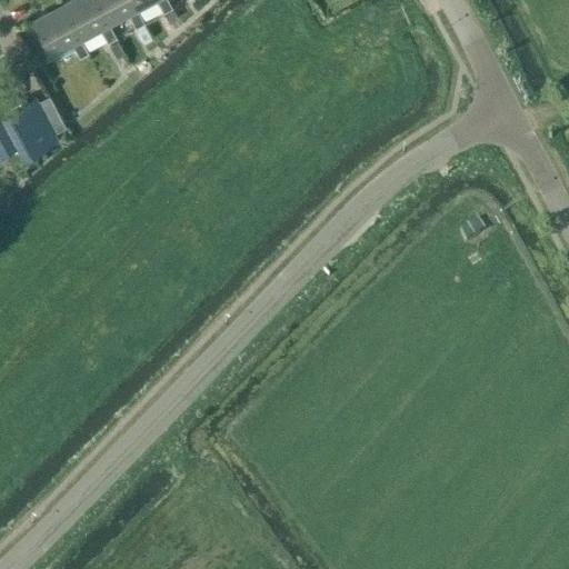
[(117,38),(109,23),(96,0),(71,0),(62,5),(80,38),(100,28),(107,42),(112,40),(117,38)]
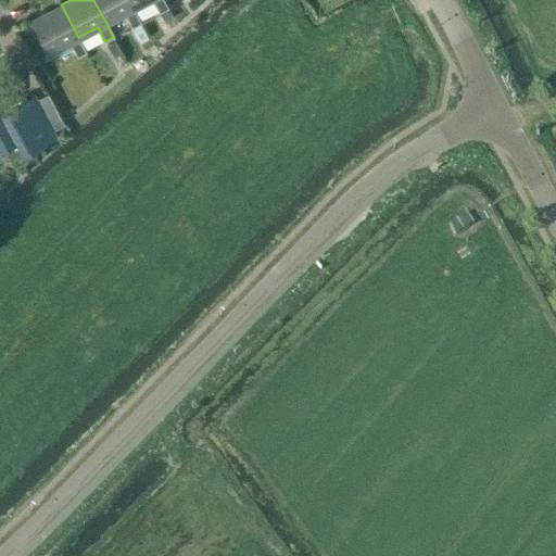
[(141,22),(134,8),(128,0),(93,0),(106,23),(125,13),(133,26),(141,22)]
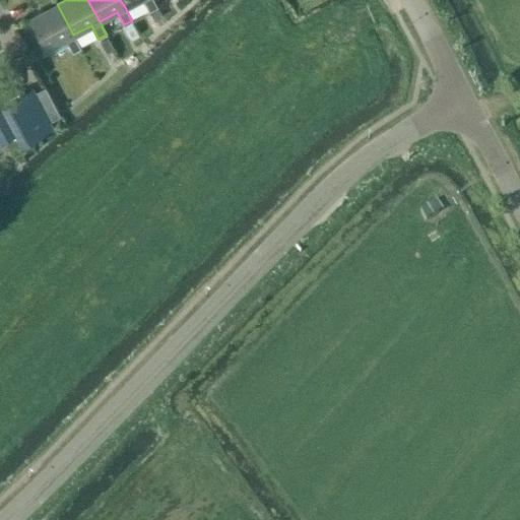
[(157,7),(153,0),(120,0),(125,7),(138,0),(142,0),(149,11),(157,7)]
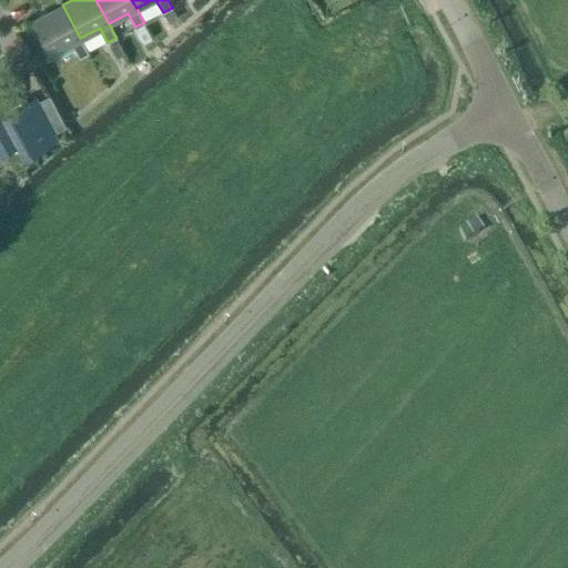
[(88,52),(80,38),(62,4),(33,20),(51,54),(71,43),(79,58),(88,52)]
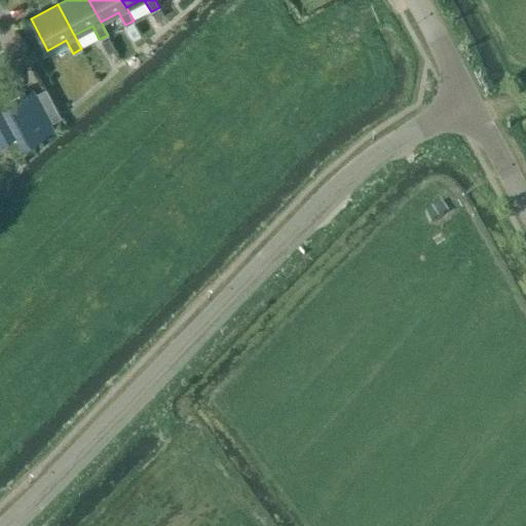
[(159,8),(151,12),(152,14),(156,22),(164,16),(159,8)]
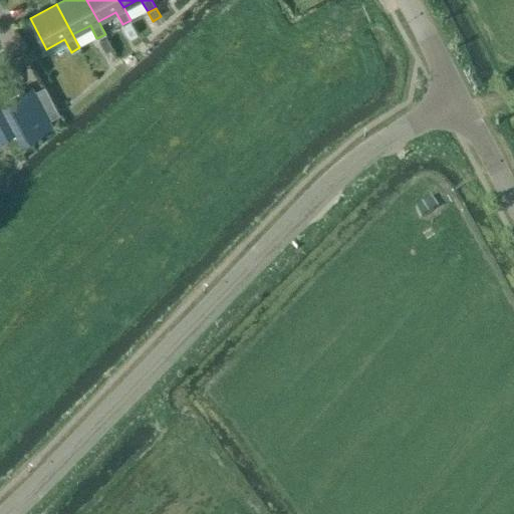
[(122,24),(130,39),(138,34),(131,20),(122,24)]
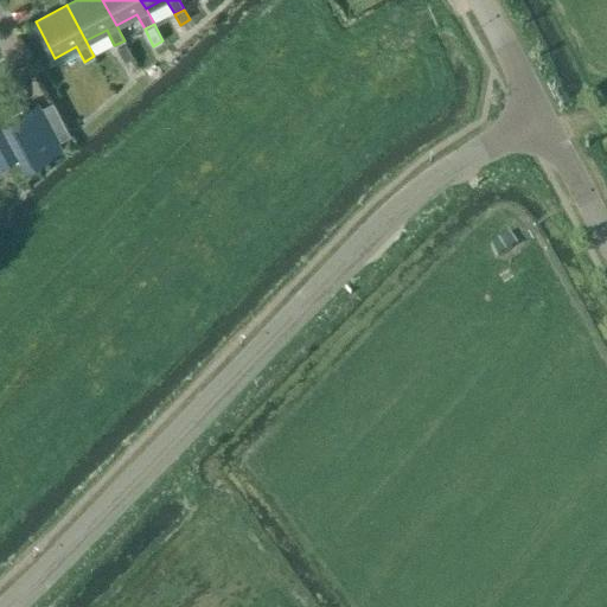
[(114,45),(123,62),(133,56),(125,40),(120,43),(114,45)]
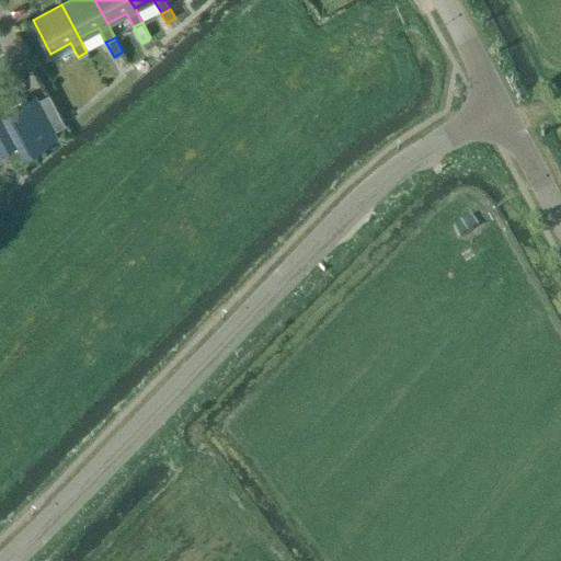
[(36,100),(34,96),(7,110),(4,105),(0,106),(0,148),(18,140),(24,153),(56,137),(53,130),(65,124),(48,93),(36,100)]
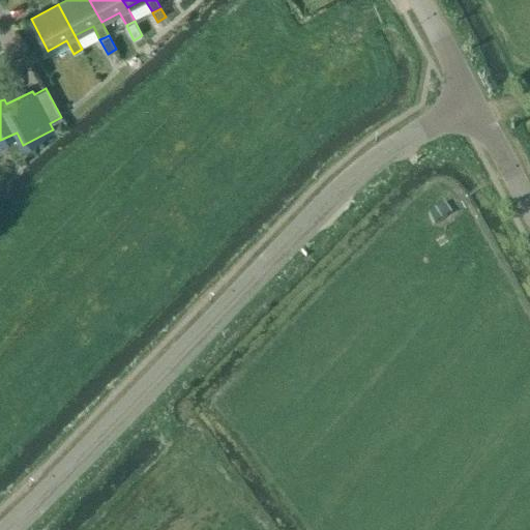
All buildings are outlined.
